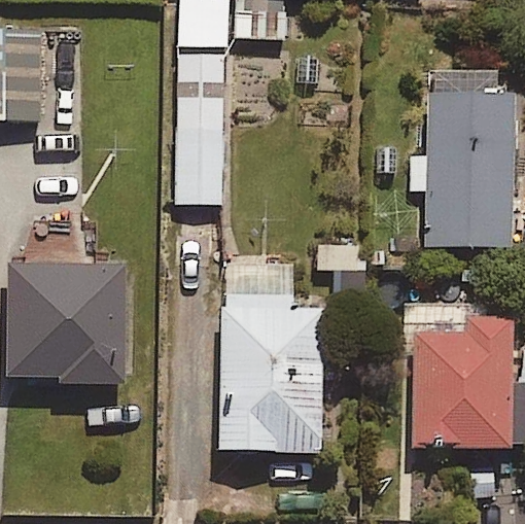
[(178,0),(180,46),(226,45),(225,0),(178,0)]
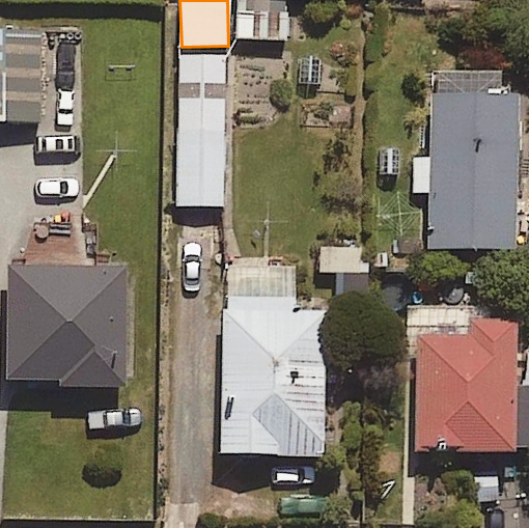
[(237,0),(239,39),(286,37),(284,0),(237,0)]
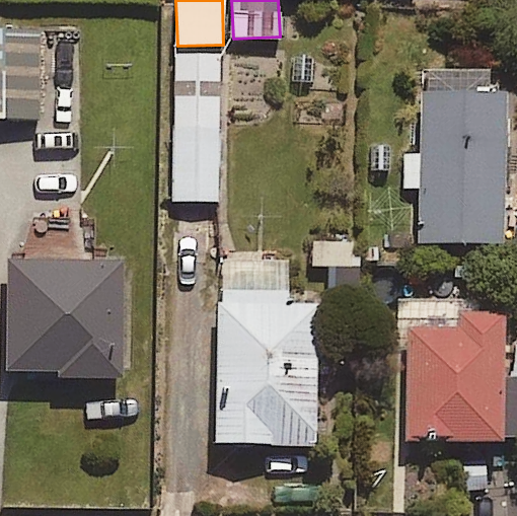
[(35,25),(0,26),(0,118),(39,117),(35,25)]
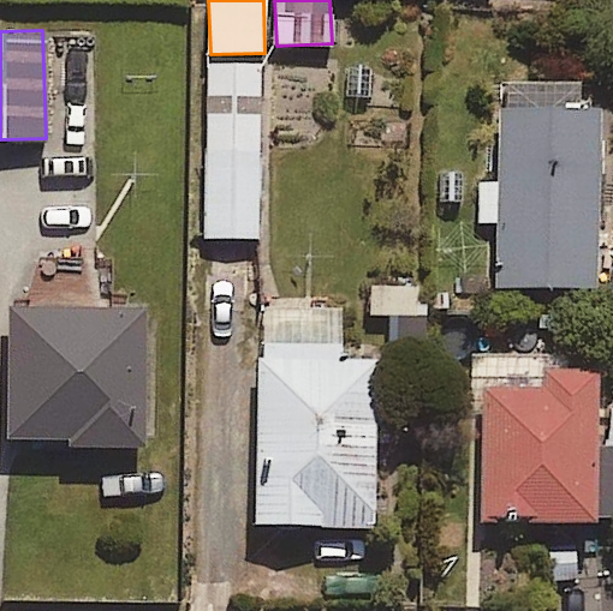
[(262,63),(207,63),(206,240),(261,240),(262,63)]
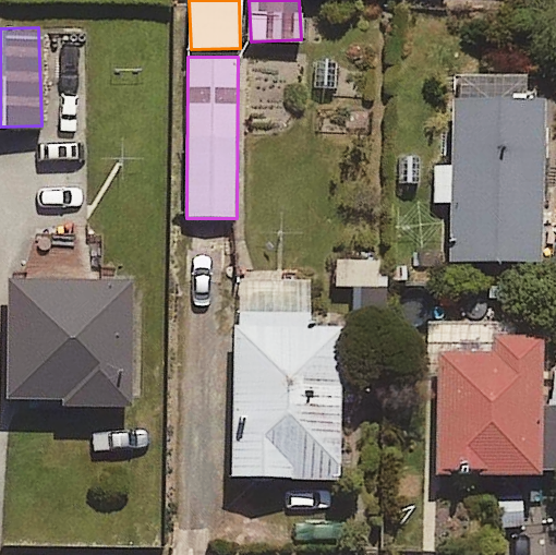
[(455,195),(454,261),(541,263),(545,96),(526,96),(527,71),(458,69),(456,159),(438,159),(437,195),(455,195)]
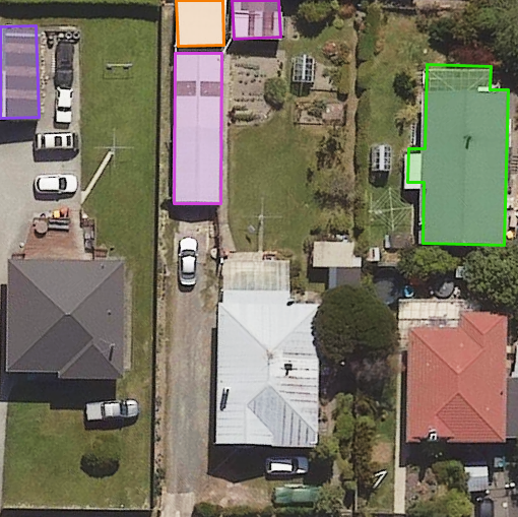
[(124,257),(9,256),(8,371),(50,372),(50,379),(124,379),(124,257)]
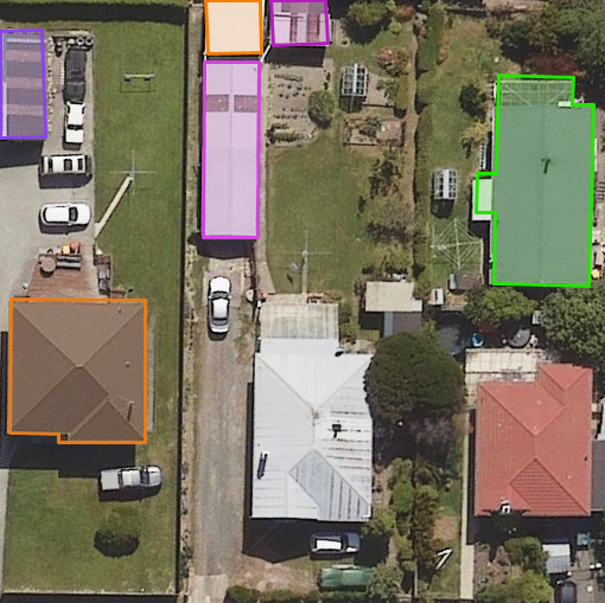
[(363,524),(369,359),(333,358),(335,307),(259,303),(250,520),(363,524)]
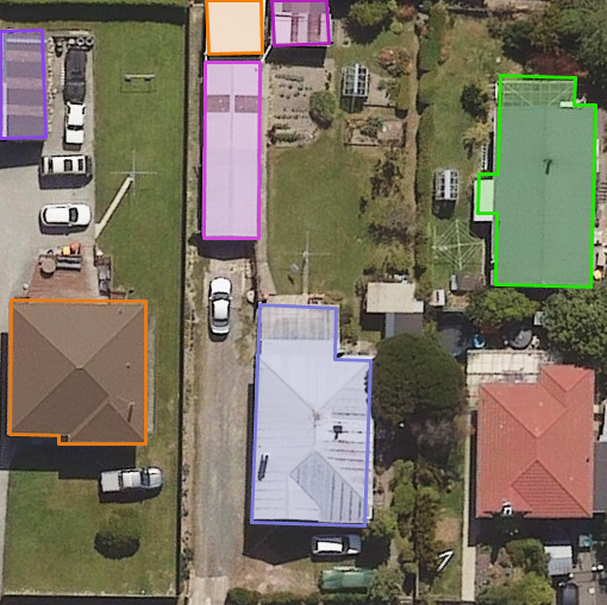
[(475,347),(477,520),(593,518),(593,509),(592,434),(590,365),(563,365),(563,346),(475,347)]
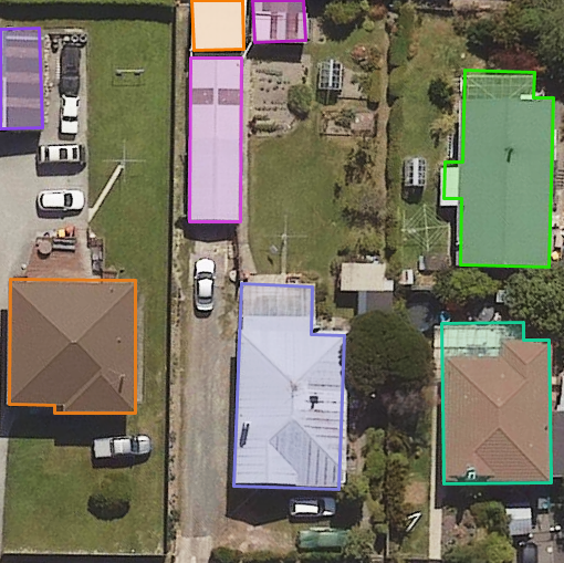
[(563,403),(550,404),(551,473),(563,472),(563,403)]
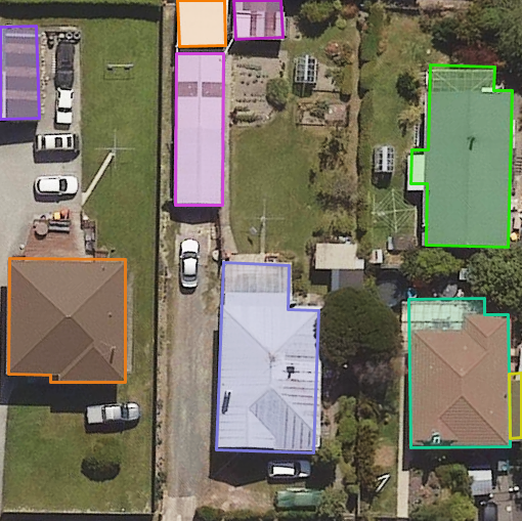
All buildings are outlined.
